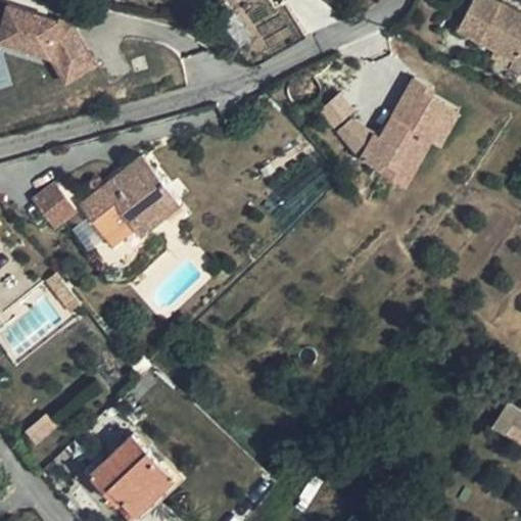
[(520,13),(493,0),(471,0),(457,31),(493,49),(489,57),(520,73),(520,13)]
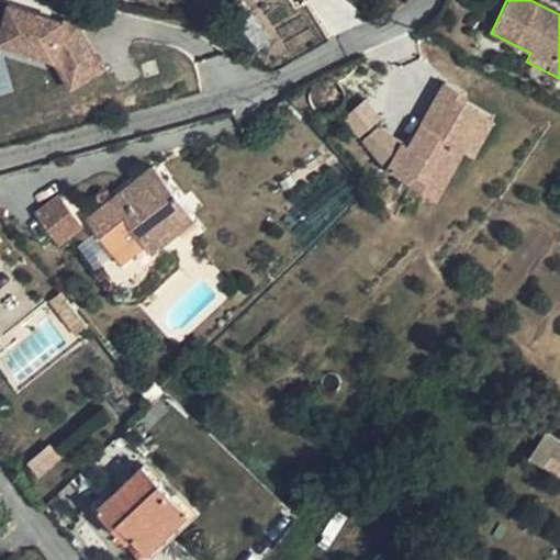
[(4,4),(0,6),(0,46),(4,45),(60,60),(79,89),(111,68),(84,28),(4,4)]
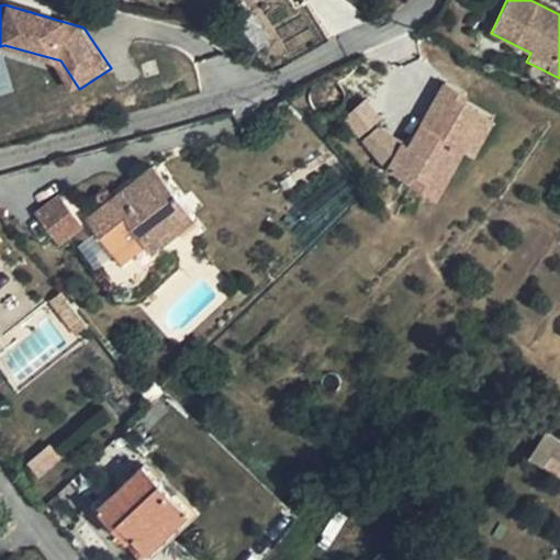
[(470,98),(449,86),(413,149),(406,146),(391,172),(410,183),(409,185),(437,201),(466,153),(476,158),(496,122),(467,104),(470,98)]
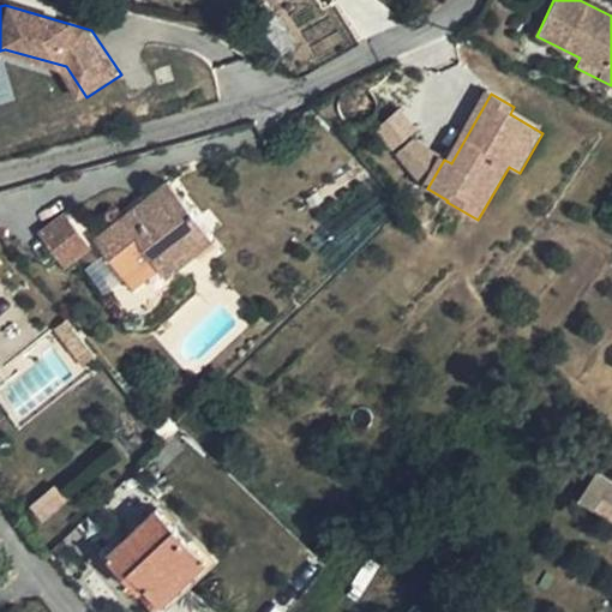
[(372,133),(390,154),(415,131),(396,111),(372,133)]
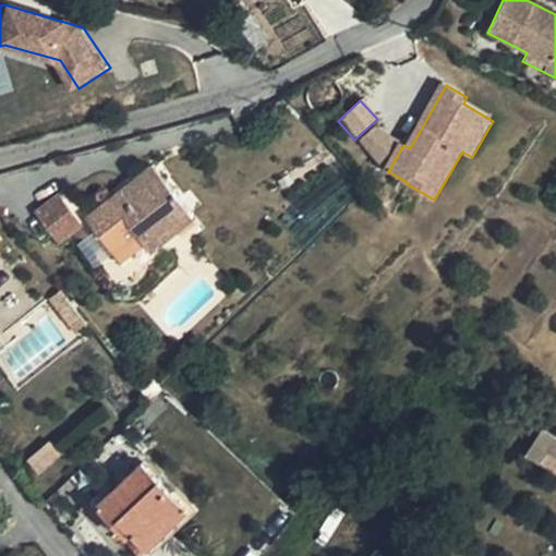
[(131,228),(135,233),(146,226),(159,243),(192,218),(150,166),(84,219),(106,248),(131,228)]
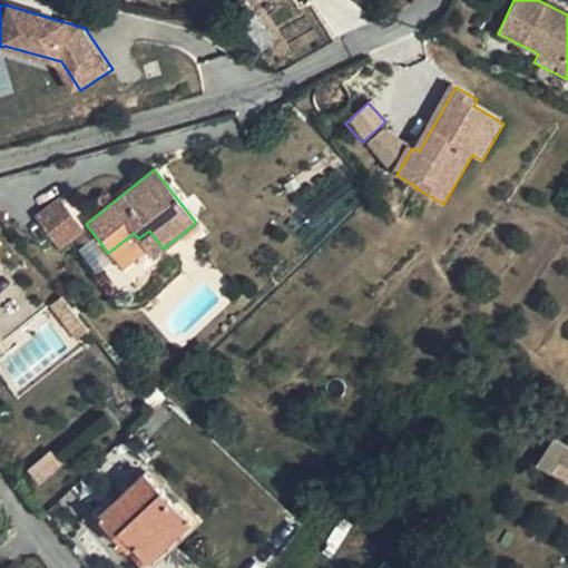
[(59,199),(35,219),(57,247),(81,228),(59,199)]
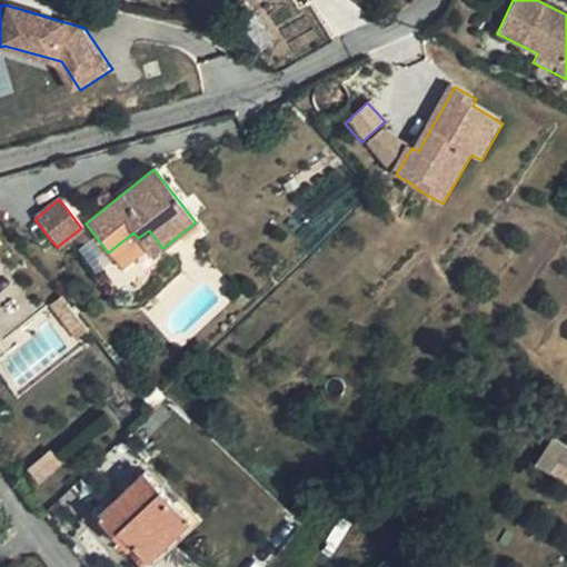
[(133,232),(108,252),(112,258),(116,256),(136,241),(138,238),(133,232)]
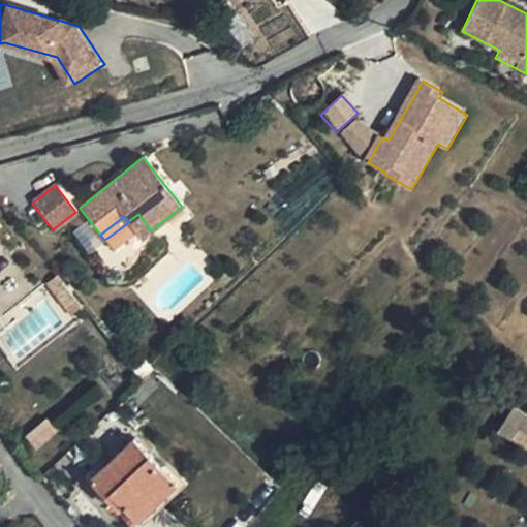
[(135,237),(126,224),(107,238),(118,251),(135,237)]
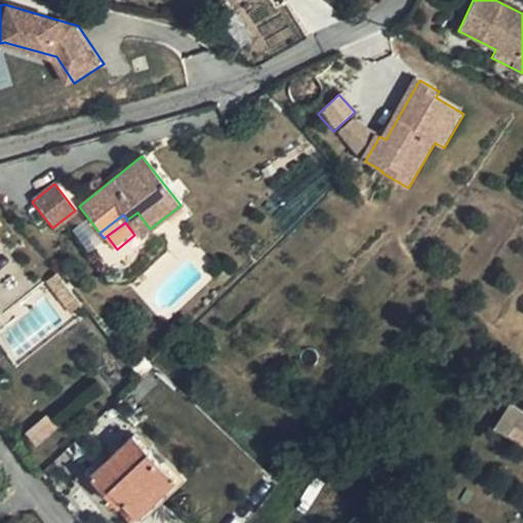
[(64,305),(73,297),(55,275),(45,282),(64,305)]
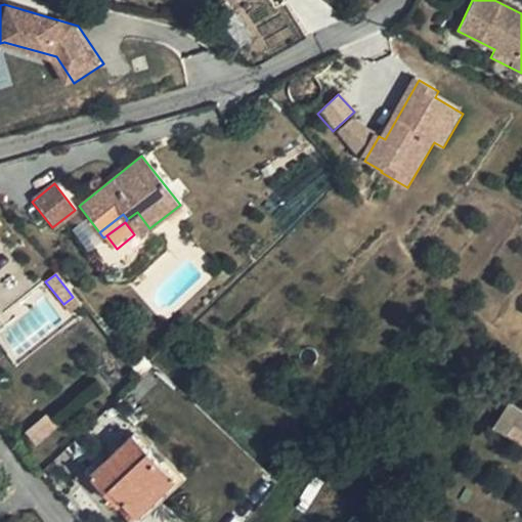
[(71,313),(81,306),(73,297),(63,304),(71,313)]
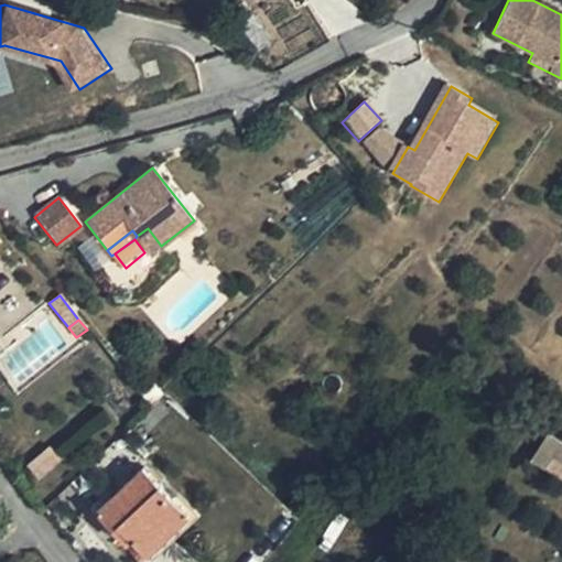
[(168,412),(155,400),(149,407),(143,411),(155,423),(168,412)]
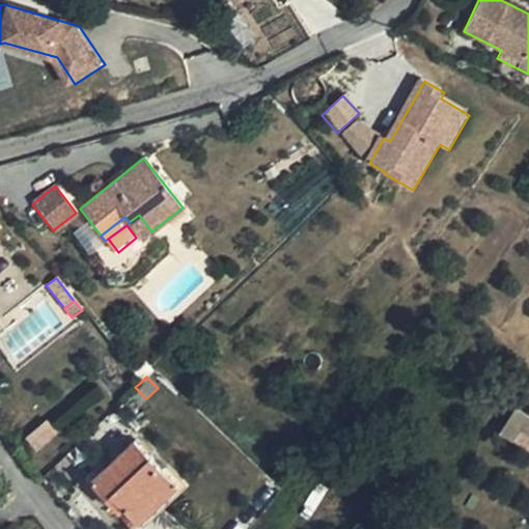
[(528,419),(514,409),(498,434),(510,441),(519,429),(528,436),(528,419)]
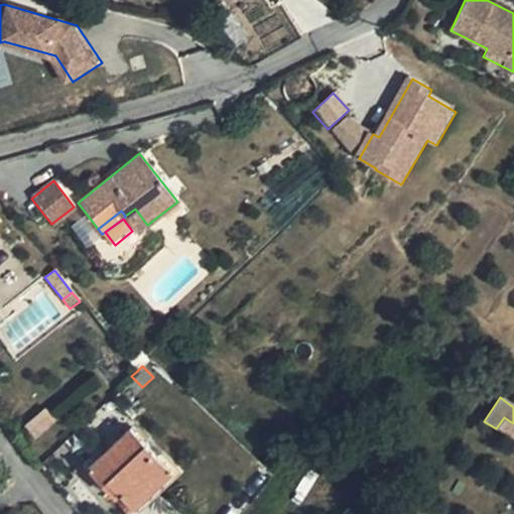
[(111,490),(116,486),(135,505),(171,470),(130,427),(90,467),(111,490)]
